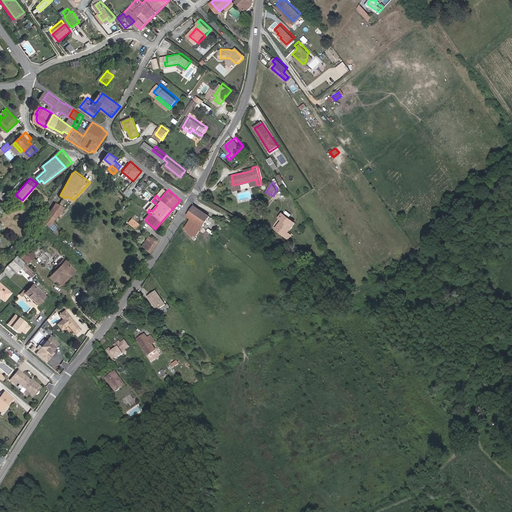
[(50,209),(43,218),(62,237),(64,235),(58,230),(60,228),(56,221),(64,206),(56,201),(50,209)]
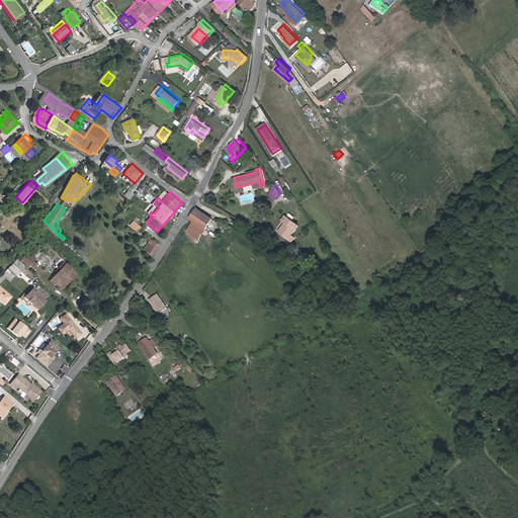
[(191,217),(196,221),(206,228),(213,217),(198,206),(191,217)]
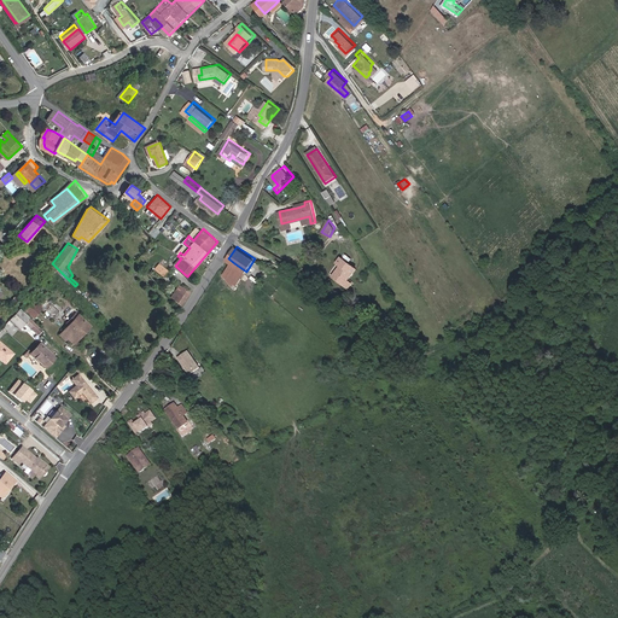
[(340,258),(344,262),(347,263),(344,266),(342,266),(336,274),(347,281),(350,277),(357,267),(359,264),(344,254),(340,258)]
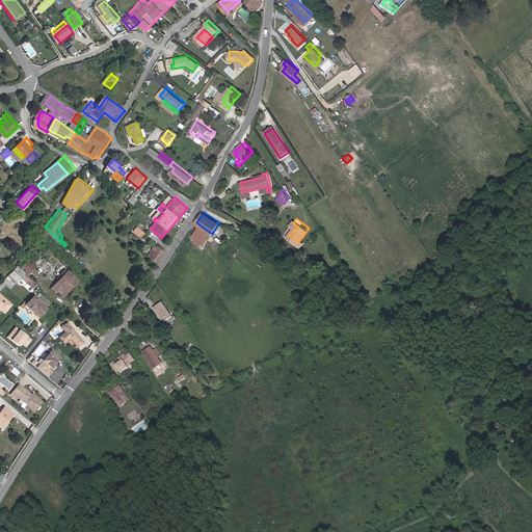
[(205,247),(212,234),(202,227),(195,235),(205,247)]
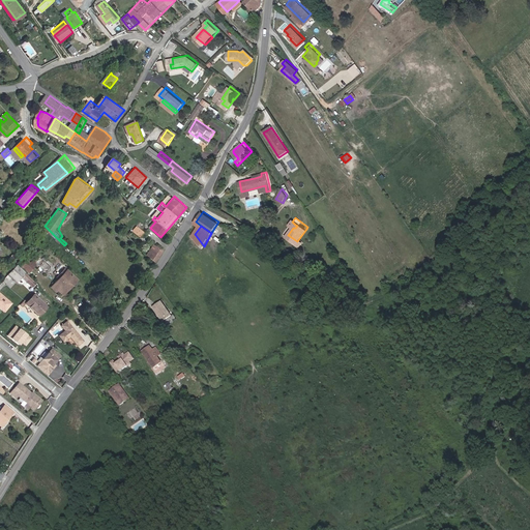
[(141,238),(144,233),(137,228),(133,232),(140,238),(141,238)]
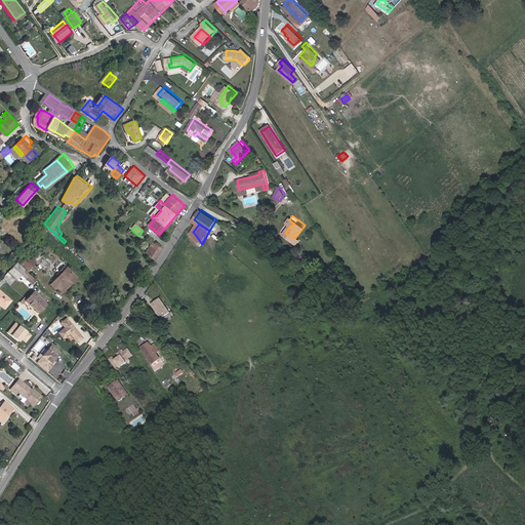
[(159,253),(163,248),(155,243),(154,245),(152,243),(147,251),(148,253),(155,259),(159,253)]
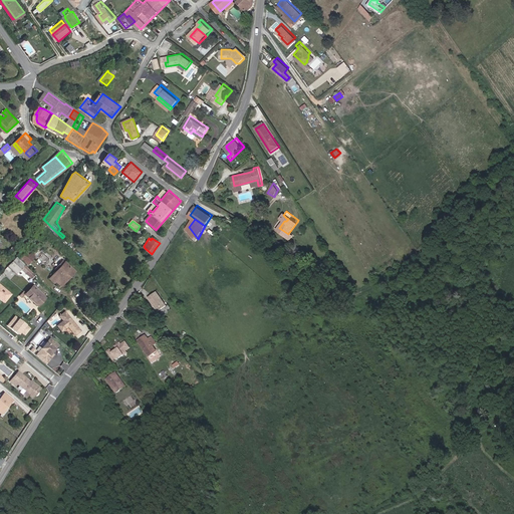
[(30,251),(27,254),(33,260),(36,256),(30,251)]
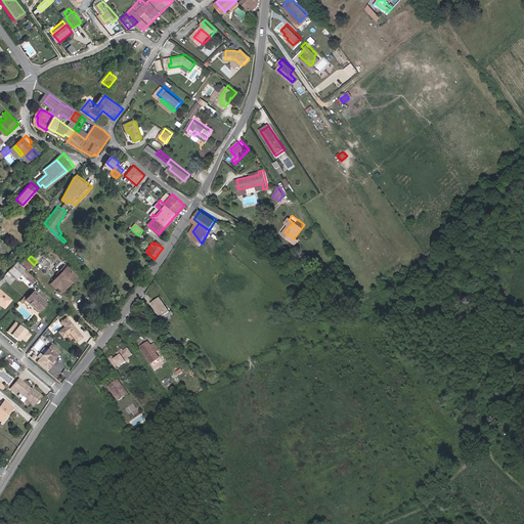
[(36,277),(16,259),(9,268),(17,276),(23,272),(32,280),(36,277)]
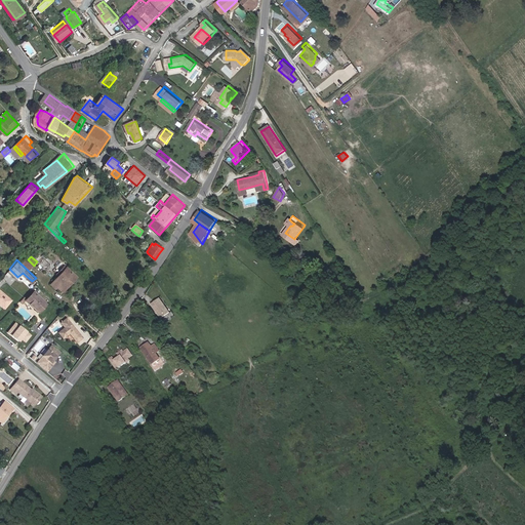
[(34,266),(28,259),(25,263),(31,269),(34,266)]
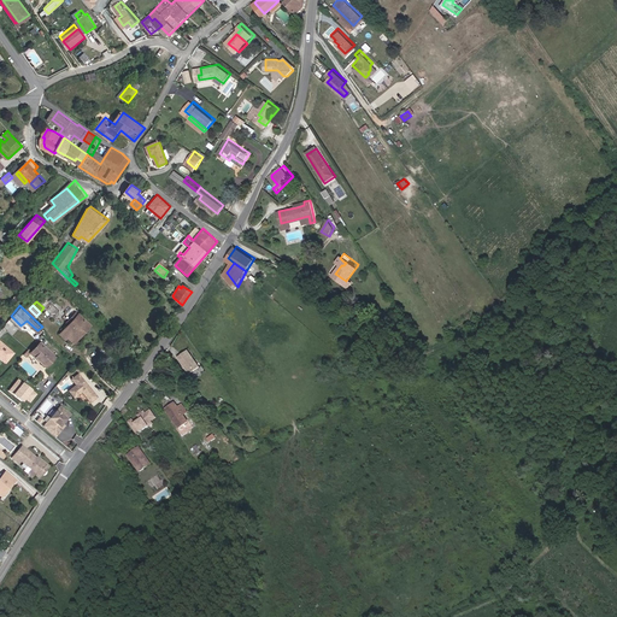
[(69,323),(60,331),(65,336),(68,334),(72,339),(83,328),(84,329),(90,323),(78,312),(74,318),(71,315),(66,321),(69,323)]
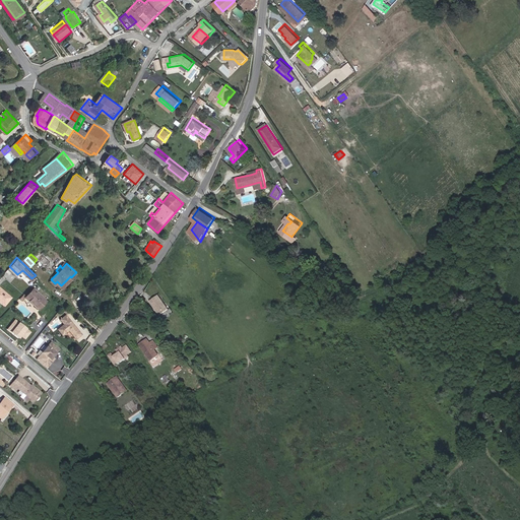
[(63,286),(71,277),(70,276),(61,285),(63,286)]
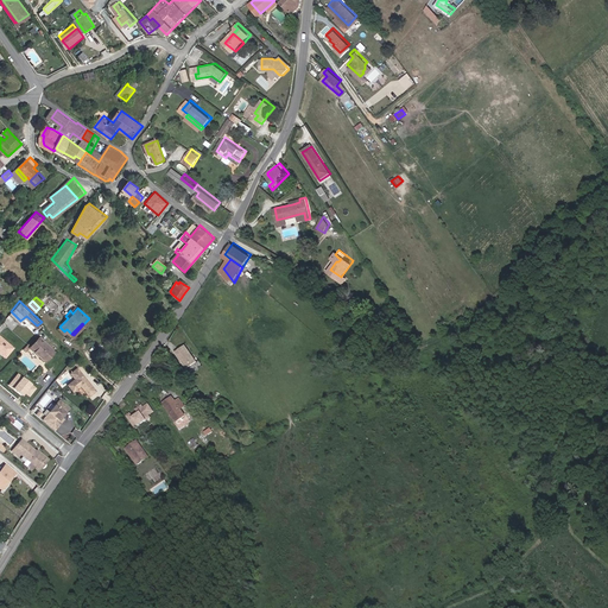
[(0,335),(0,354),(6,359),(14,347),(0,335)]
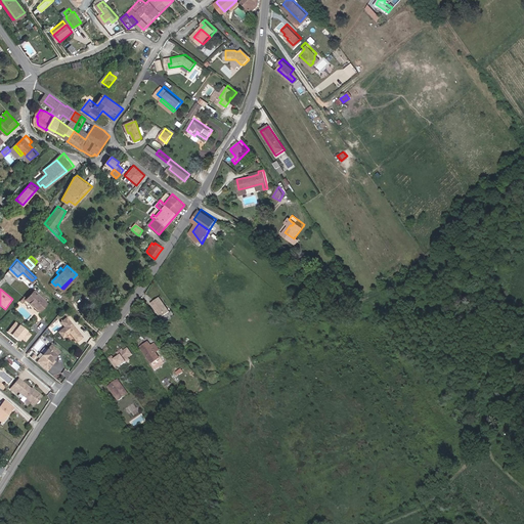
[(22,297),(25,299),(27,297),(40,309),(46,301),(37,292),(39,291),(36,289),(35,290),(34,290),(29,296),(26,294),(22,297)]
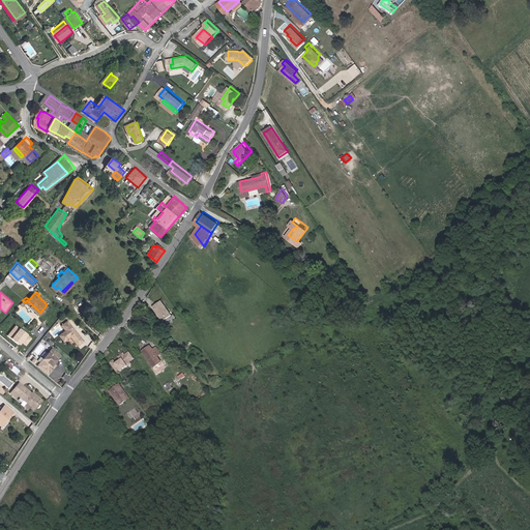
[(158,301),(155,303),(166,318),(169,316),(158,301)]
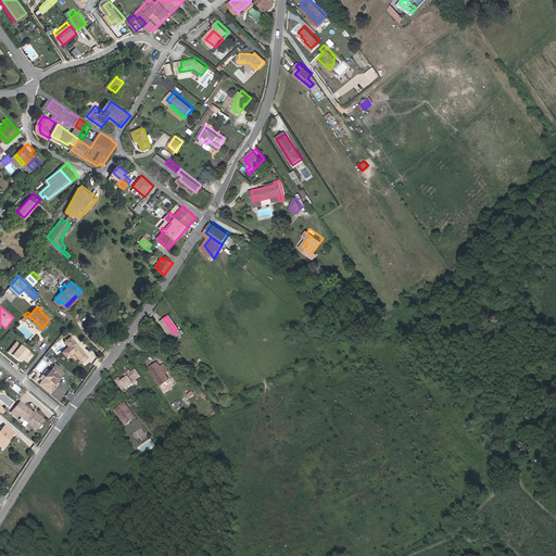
[(168,338),(174,333),(163,318),(156,323),(168,338)]
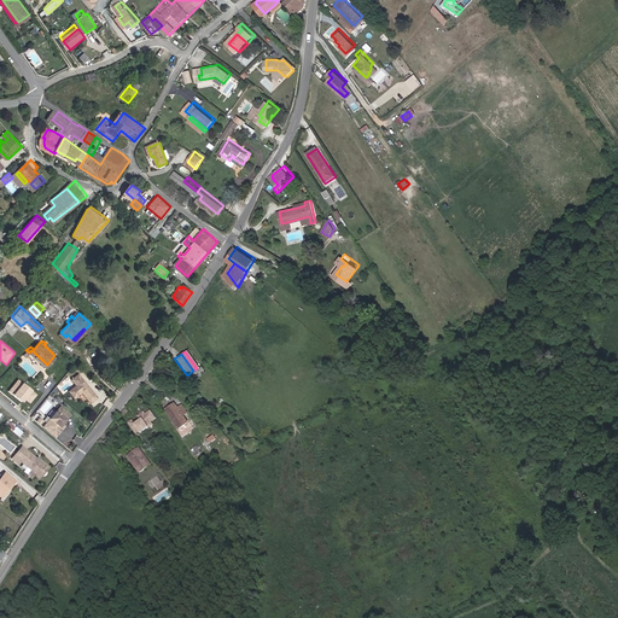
[(77,371),(71,375),(76,382),(69,388),(74,394),(81,388),(87,395),(94,390),(77,371)]
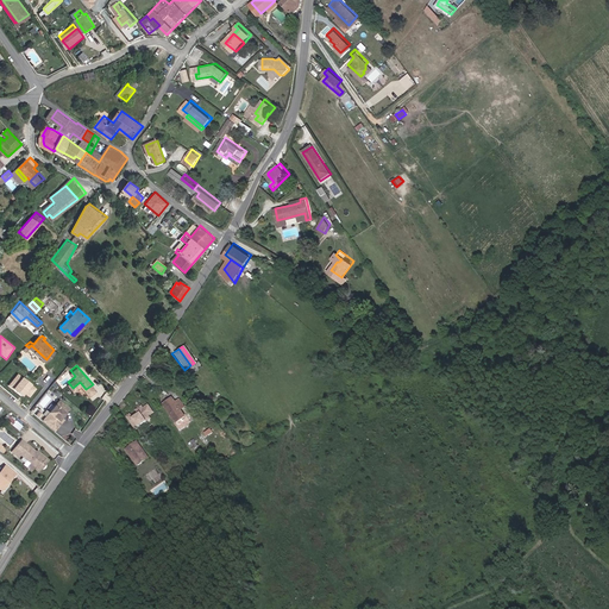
[(7,384),(20,396),(24,393),(29,397),(36,389),(18,372),(7,384)]
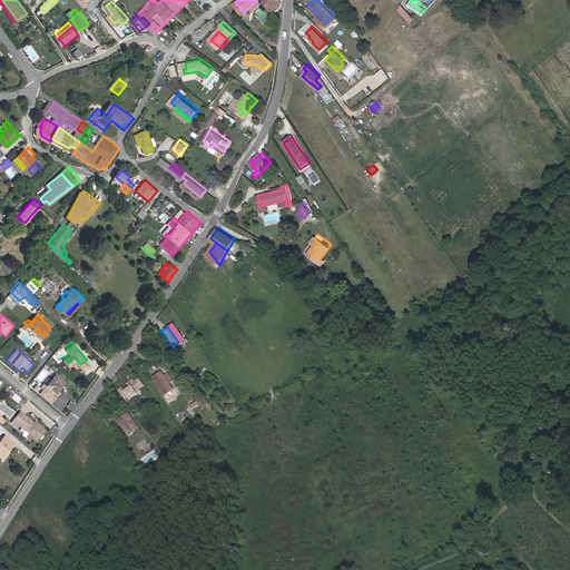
[(43,361),(42,372),(58,373),(58,366),(51,366),(51,362),(43,361)]
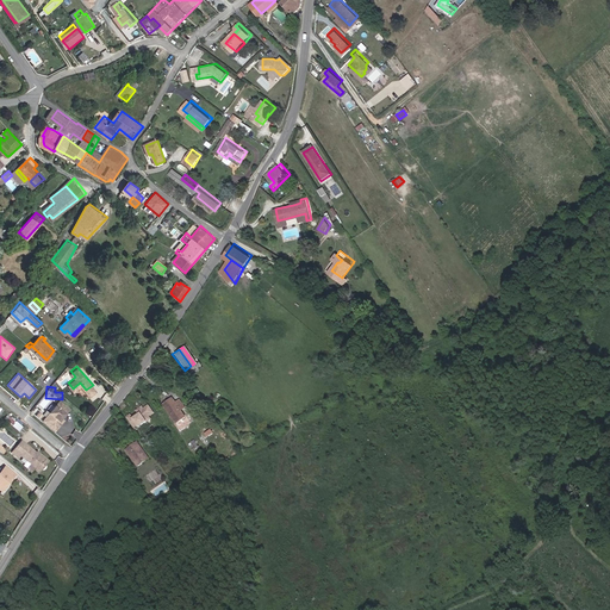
[(176,412),(182,409),(168,390),(156,398),(160,403),(162,402),(172,415),(170,416),(174,422),(181,418),(176,412)]
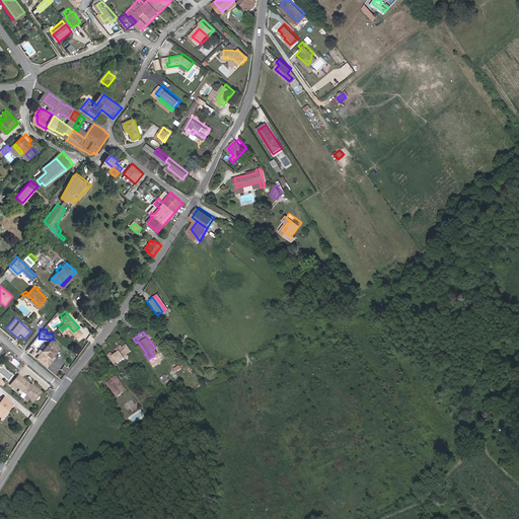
[(61,347),(53,341),(41,355),(51,363),(56,357),(54,355),(61,347)]
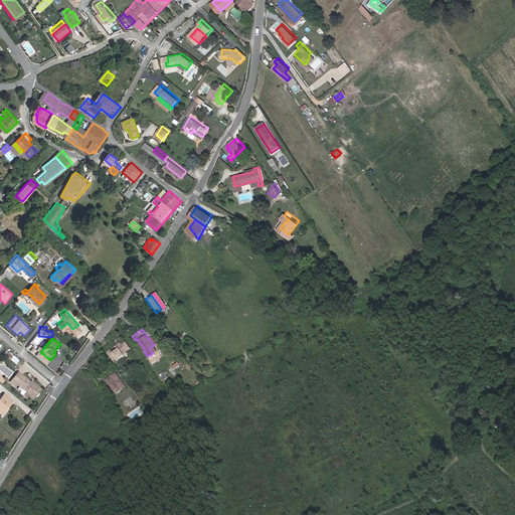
[(125,339),(107,352),(115,363),(133,350),(125,339)]
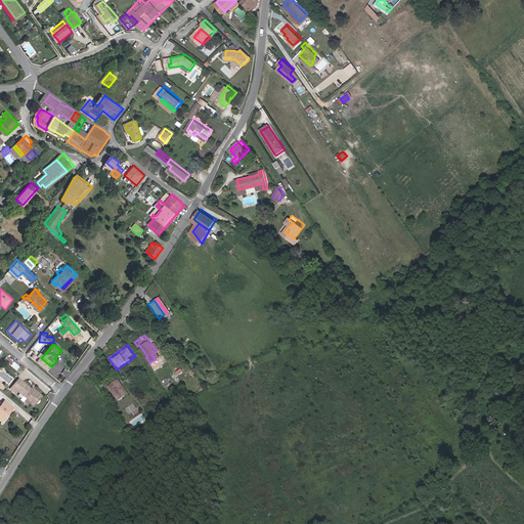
[(6,362),(16,369),(19,366),(9,358),(6,362)]
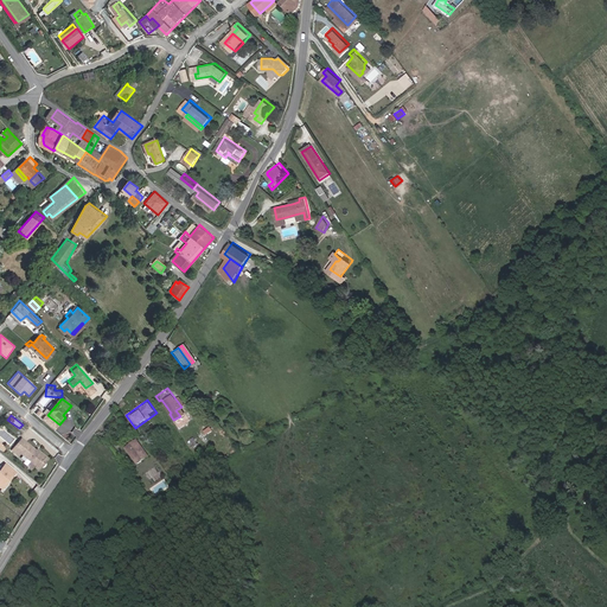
[(56,428),(59,425),(48,415),(44,419),(56,428)]
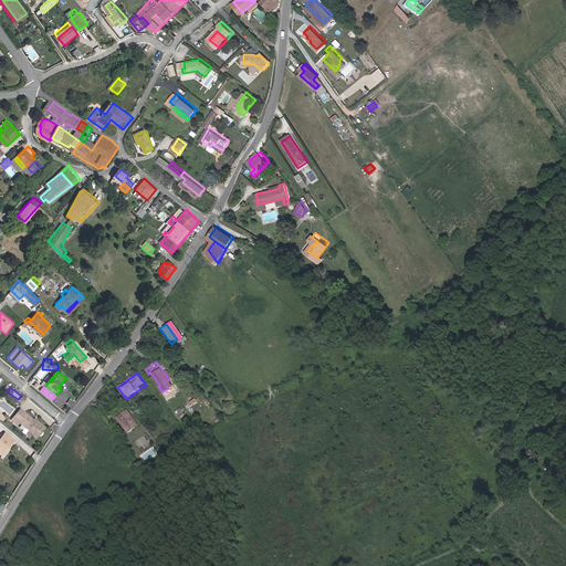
[(124,426),(134,418),(124,404),(114,410),(124,426)]
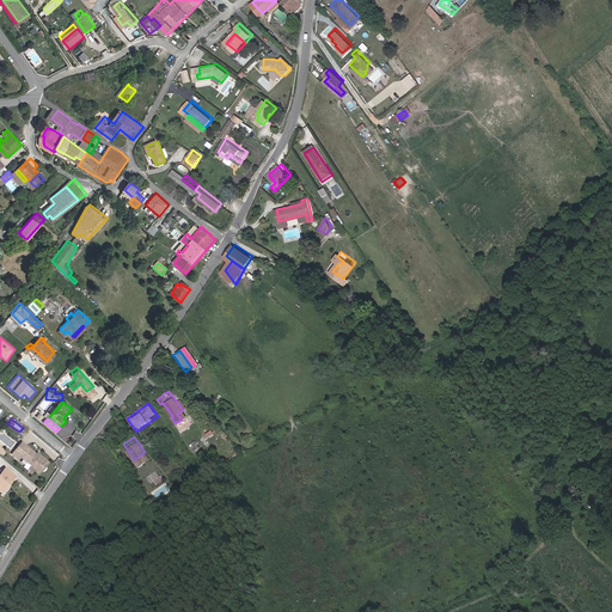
[(14,448),(20,453),(23,456),(30,447),(22,440),(14,448)]
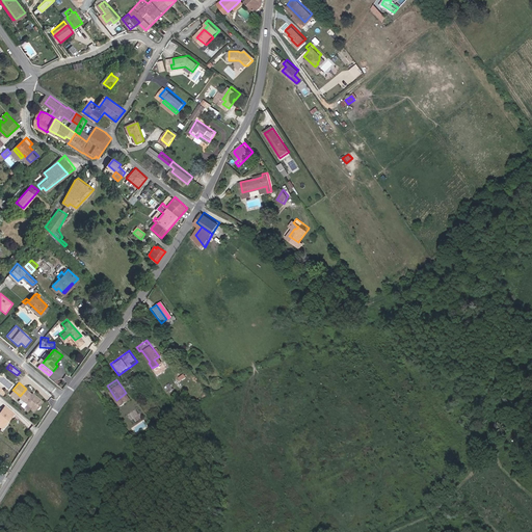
[(31,393),(26,389),(20,396),(32,406),(38,399),(31,393)]
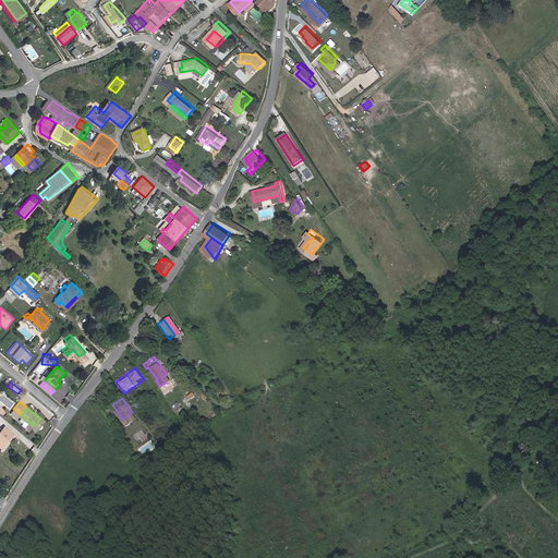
[(0,428),(0,443),(4,437),(7,439),(13,432),(3,424),(0,428)]
